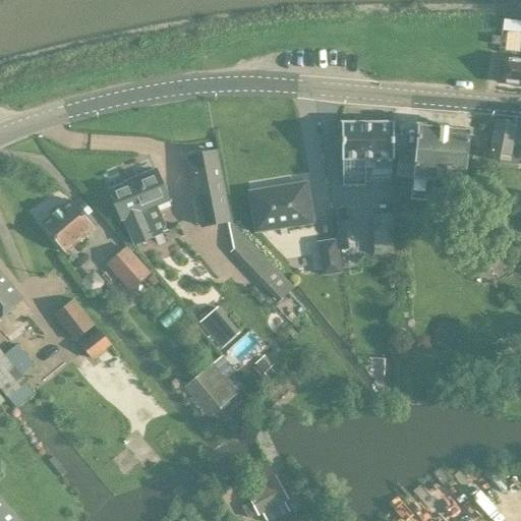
[(520,60),(501,58),(498,82),(520,84),(520,60)]
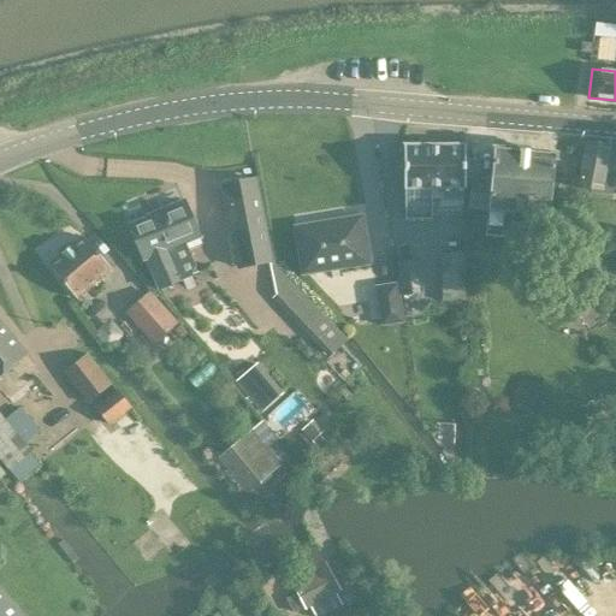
[(587,142),(578,188),(591,190),(590,197),(612,199),(612,194),(615,194),(615,176),(614,176),(611,188),(603,187),(609,144),(587,142)]
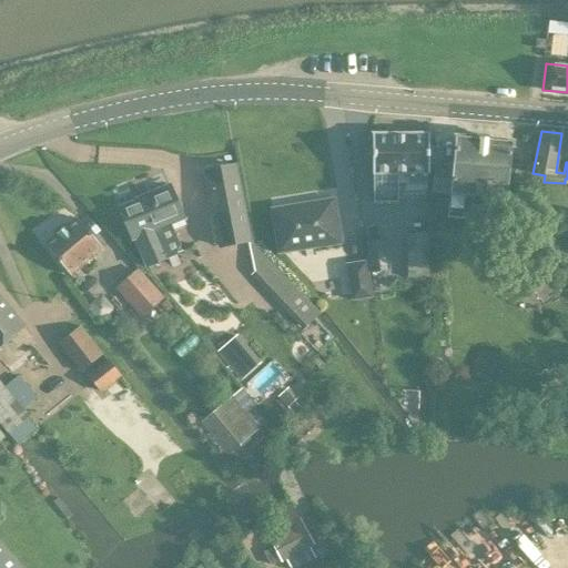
[(372,134),(373,174),(374,174),(374,201),(396,201),(396,174),(428,174),(428,134),(372,134)]
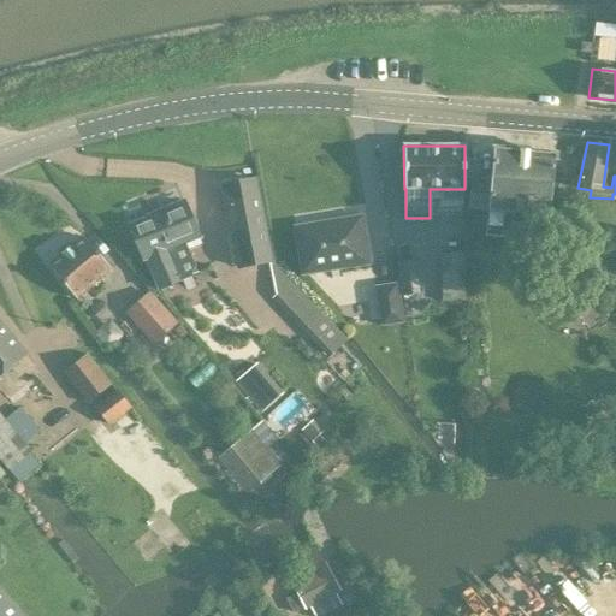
[(548,226),(555,155),(493,149),(490,181),(471,179),(468,208),(487,209),(485,235),(510,237),(511,223),(548,226)]
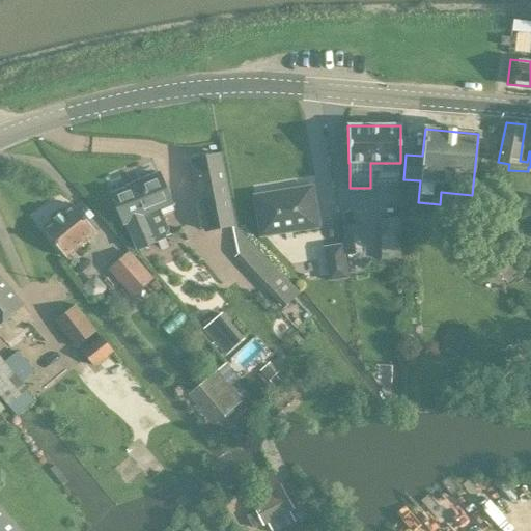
[(218,155),(192,160),(206,231),(232,226),(218,155)]
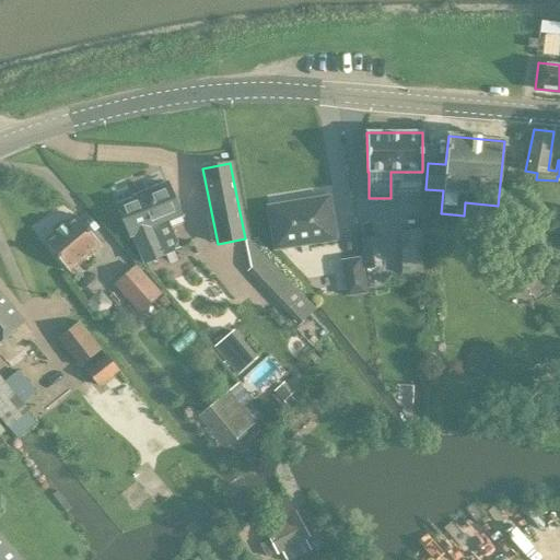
[(144,263),(165,255),(175,251),(177,243),(168,219),(181,214),(167,183),(147,191),(149,196),(136,201),(135,199),(119,206),(130,235),(133,234),(144,263)]
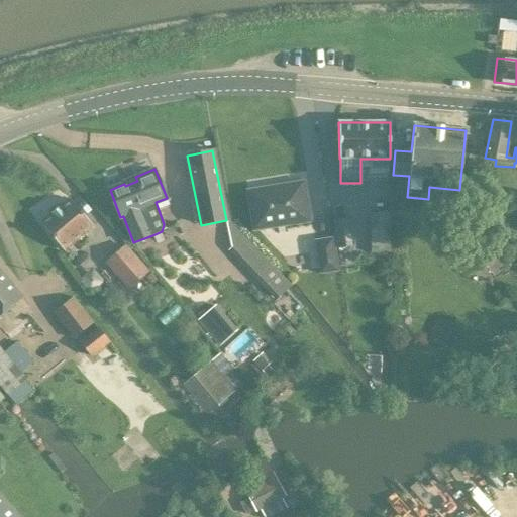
[(253,231),(294,224),(310,222),(303,182),(247,191),(253,231)]
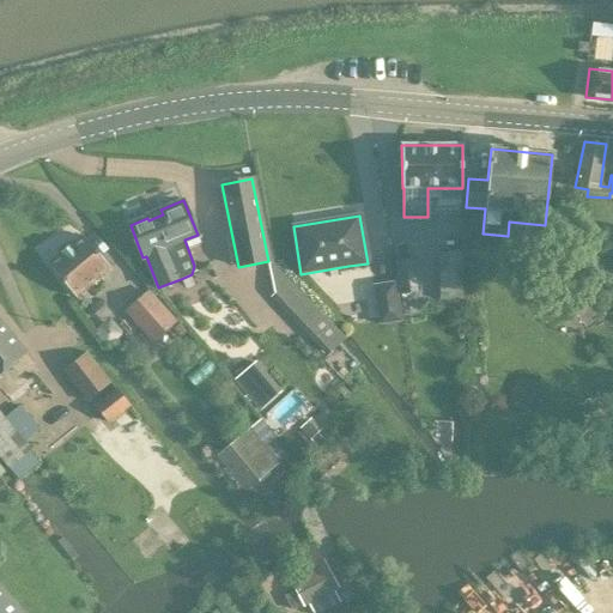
[(111,267),(110,266),(85,234),(49,263),(76,296),(111,267)]
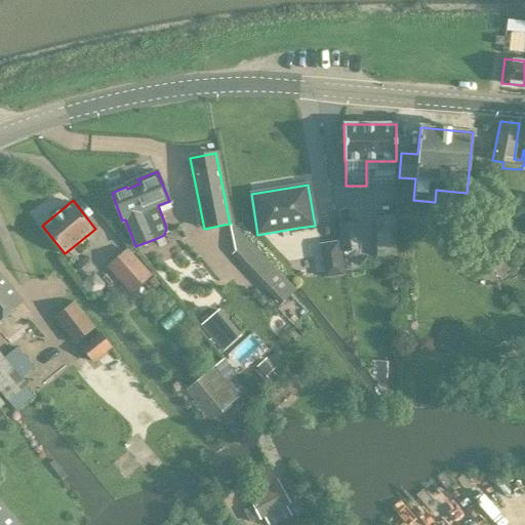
[(376,215),(377,255),(396,254),(395,215),(376,215)]
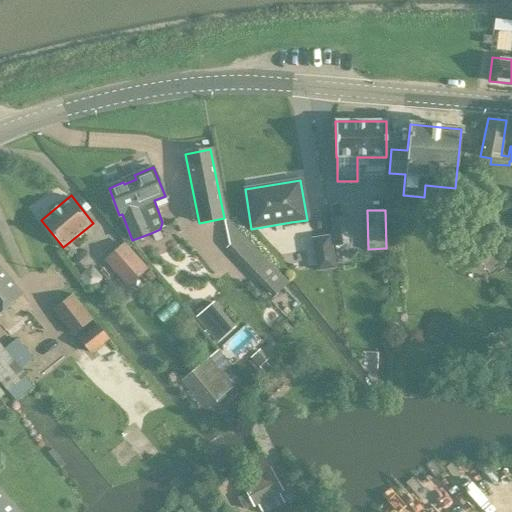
[(335,244),(349,242),(345,216),(331,219),(335,244)]
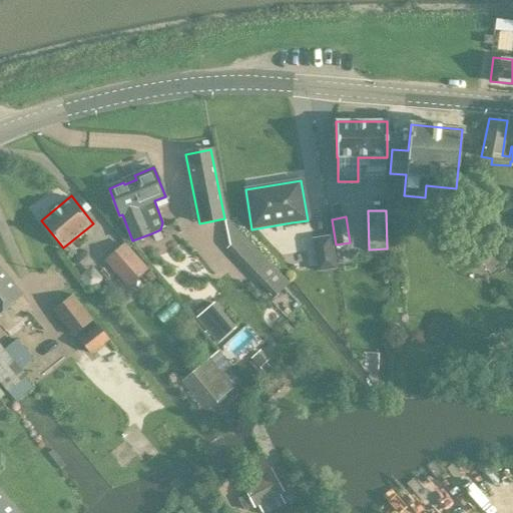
[(274,299),(286,288),(290,284),(228,219),(224,220),(228,244),(225,247),(274,299)]
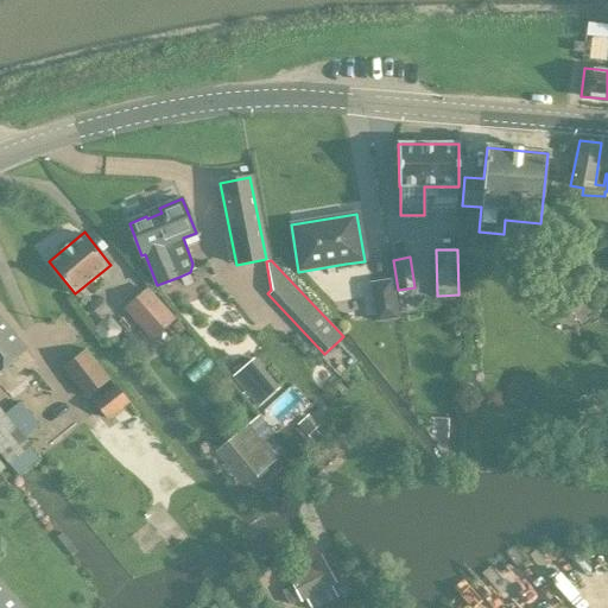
[(391,280),(371,284),(377,322),(398,318),(391,280)]
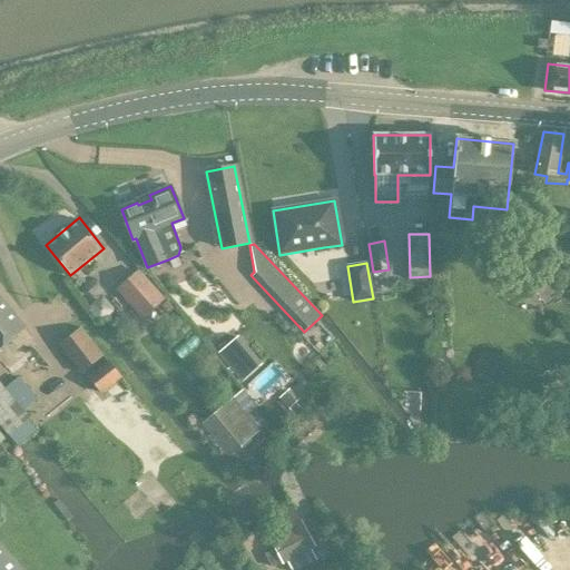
[(138,271),(118,290),(138,313),(149,303),(154,307),(163,298),(138,271)]
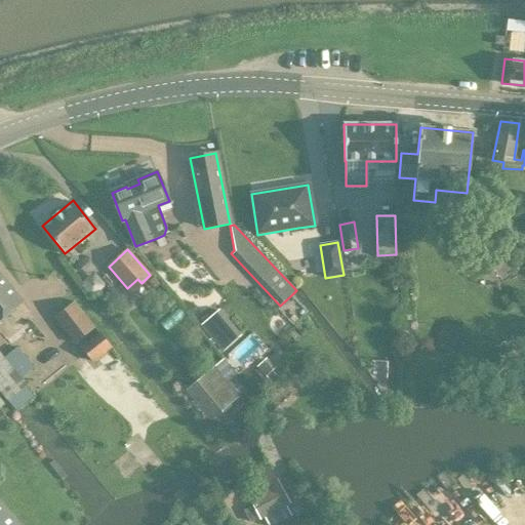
[(0,320),(23,301),(0,273),(0,320)]
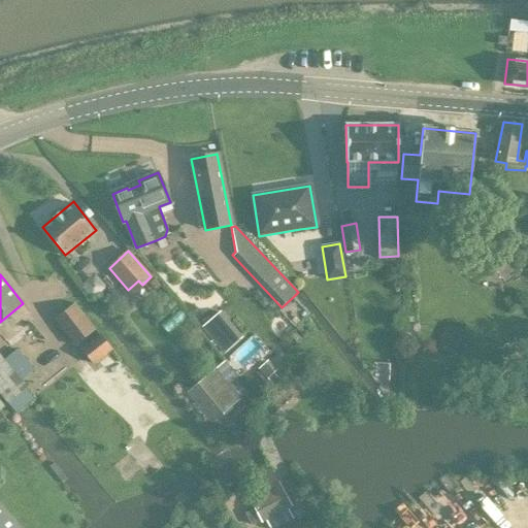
[(167,294),(147,310),(158,322),(176,304),(167,294)]
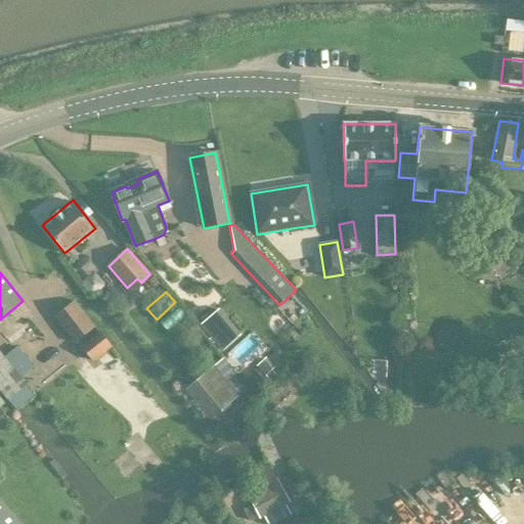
[(75,342),(94,325),(75,300),(54,315),(75,342)]
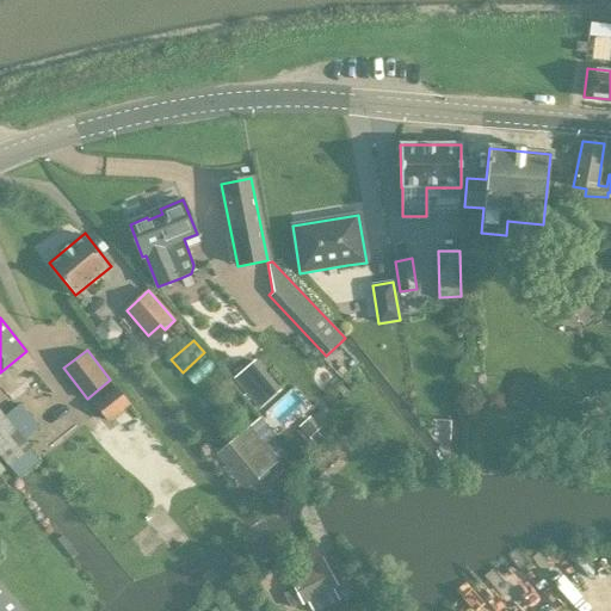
[(36,370),(4,396),(32,432),(65,406),(36,370)]
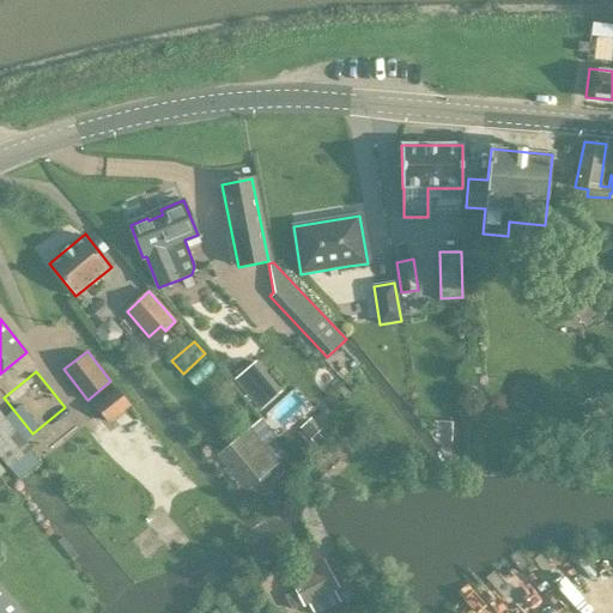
[(116,388),(96,405),(109,422),(129,405),(116,388)]
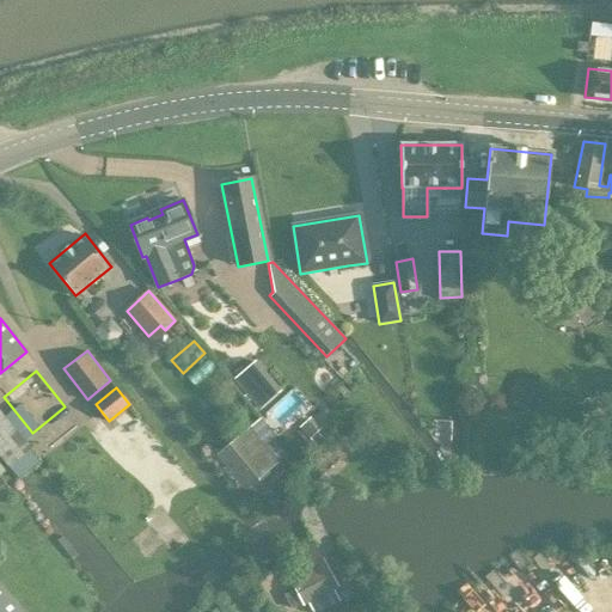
[(0,456),(8,466),(30,448),(0,411),(0,456)]
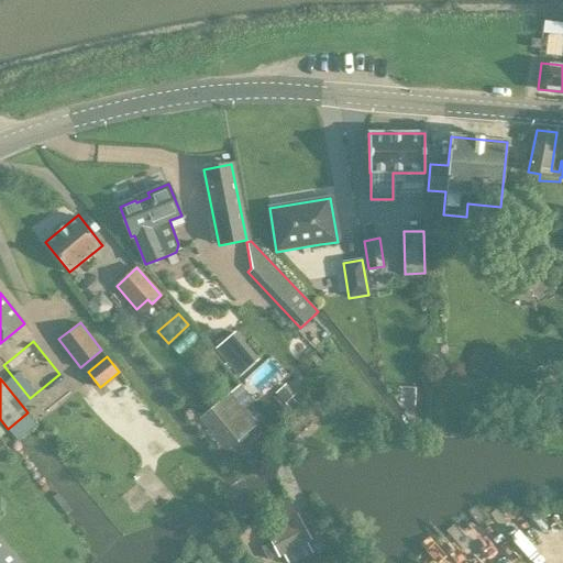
[(73,459),(106,433),(68,383),(35,408),(73,459)]
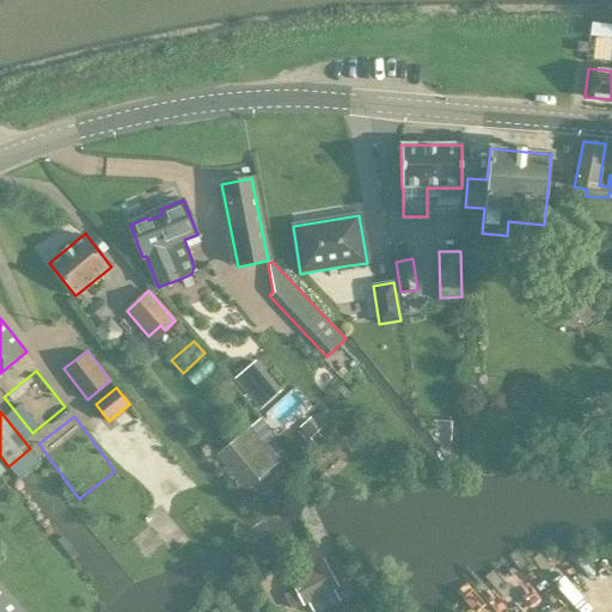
[(216,456),(245,490),(279,461),(250,427),(216,456)]
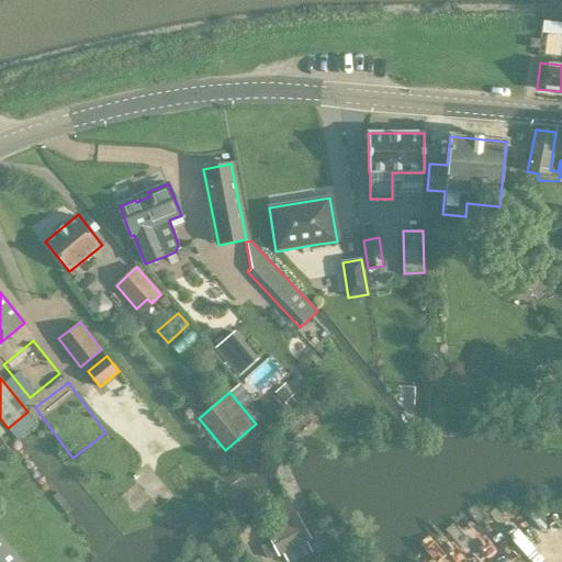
[(266,530),(279,553),(310,537),(296,514),(266,530)]
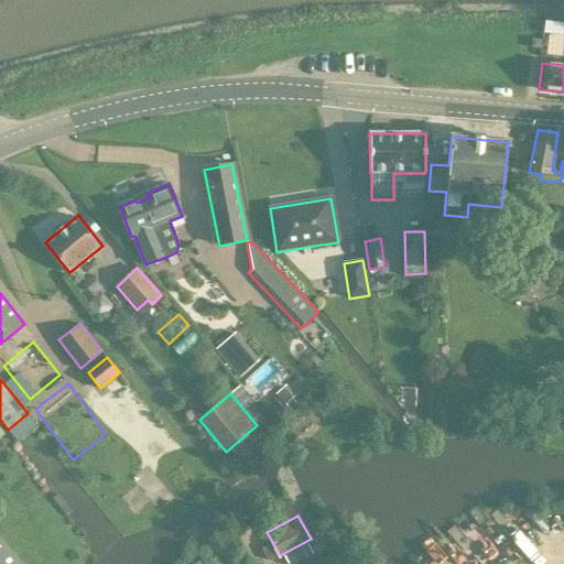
[(0,563),(21,563),(0,539),(0,563)]
